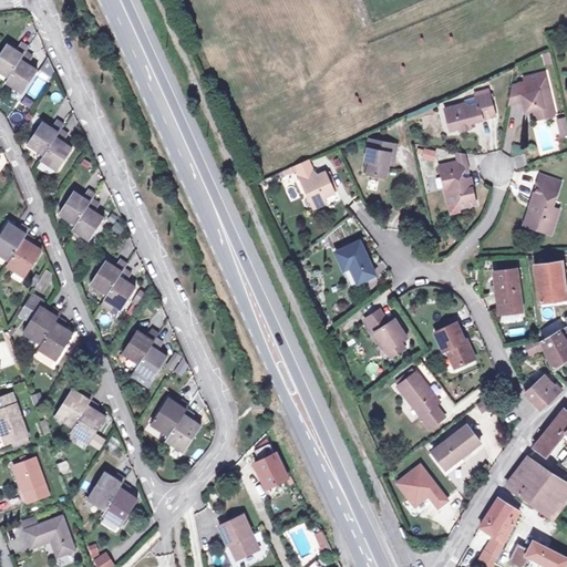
[(0,52),(0,75),(9,81),(24,55),(28,49),(20,43),(16,50),(6,44),(0,52)]
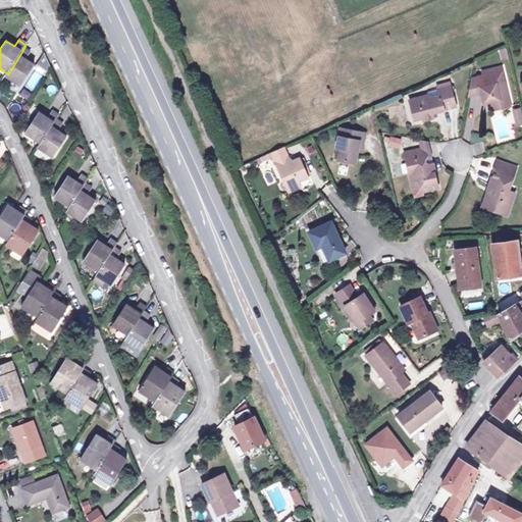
[(507,45),(500,47),(503,58),(509,56),(507,45)]
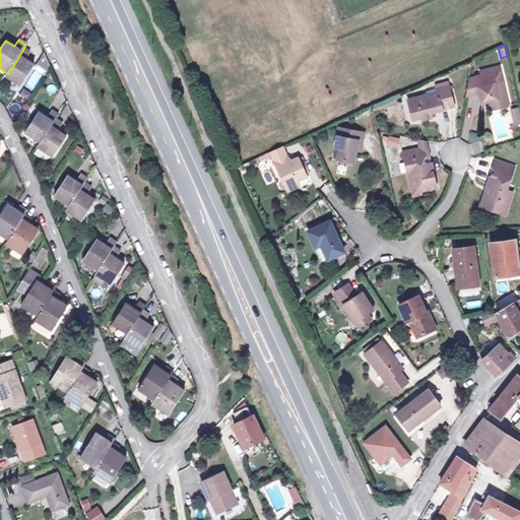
[(28,54),(22,51),(8,74),(4,81),(20,90),(35,66),(25,60),(28,54)]
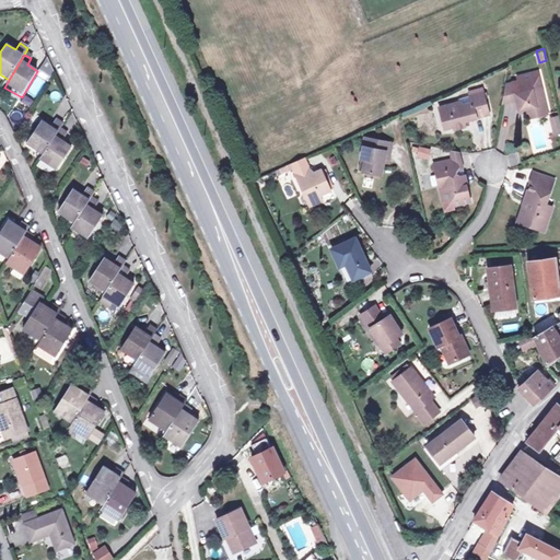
[(518,107),(528,104),(534,103),(537,114),(548,111),(535,68),(516,73),(517,79),(503,83),(501,100),(515,95),(518,107)]
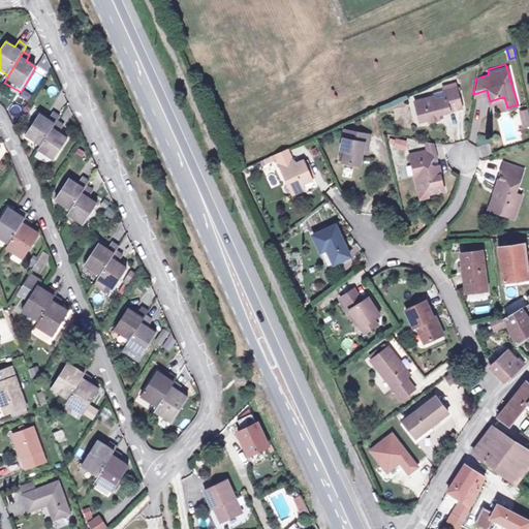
[(432,120),(442,117),(440,113),(464,105),(457,84),(445,88),(448,96),(440,99),(438,92),(417,98),(424,119),(431,117),(432,120)]
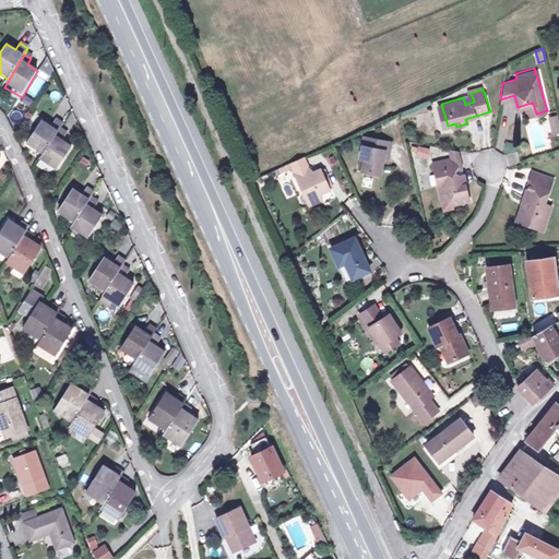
[(533,103),(527,104),(531,115),(536,114),(533,103)]
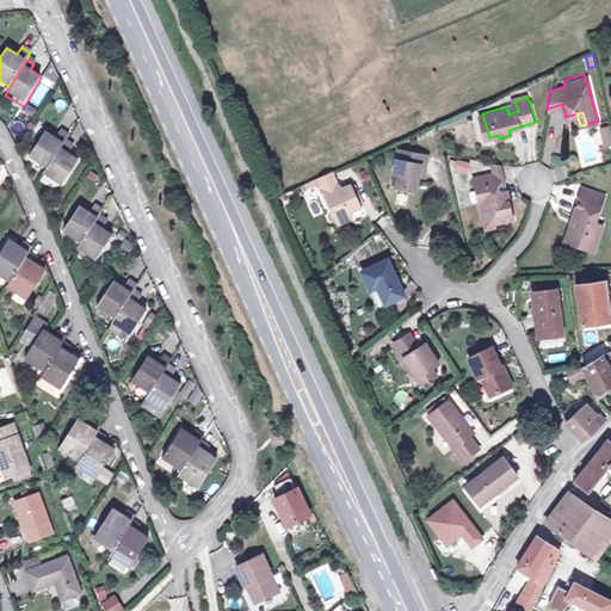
[(604,135),(610,134),(608,122),(599,124),(603,142),(605,141),(604,135)]
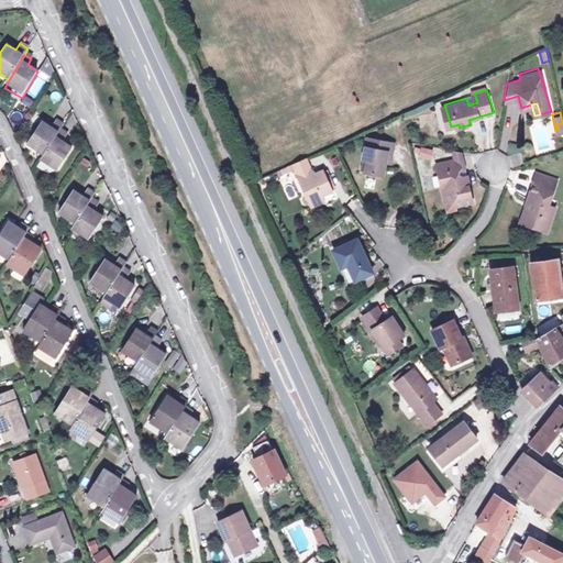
[(37,155),(43,158),(58,133),(63,127),(56,121),(52,128),(44,121),(26,148),(37,155)]
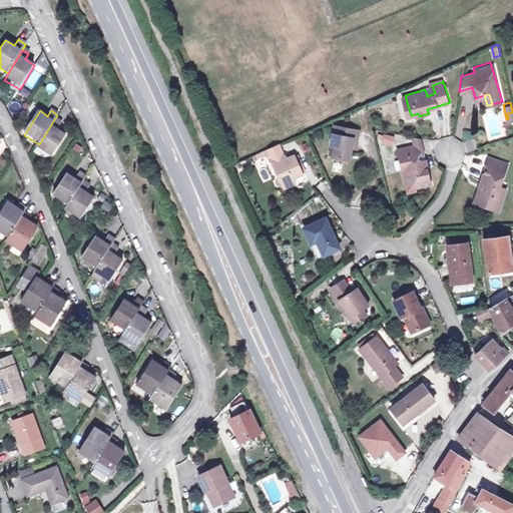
[(40,153),(50,160),(65,136),(59,131),(61,126),(53,121),(39,144),(35,150),(40,153)]
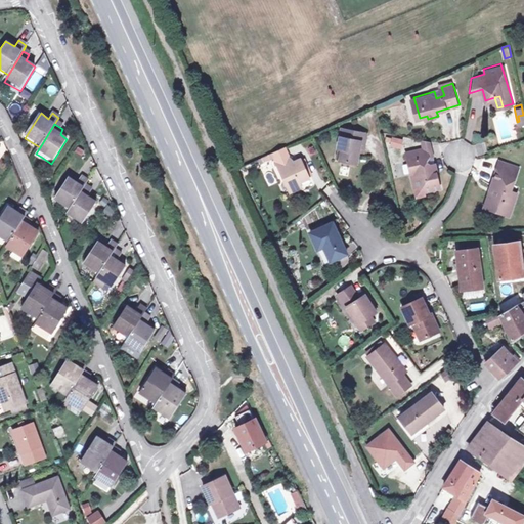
[(361,139),(366,140),(367,132),(344,127),(338,157),(358,162),(361,139)]
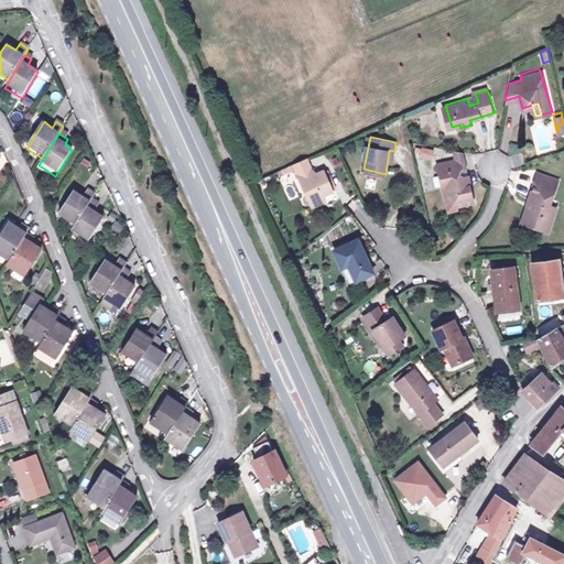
[(422,148),(419,158),(431,161),(434,151),(422,148)]
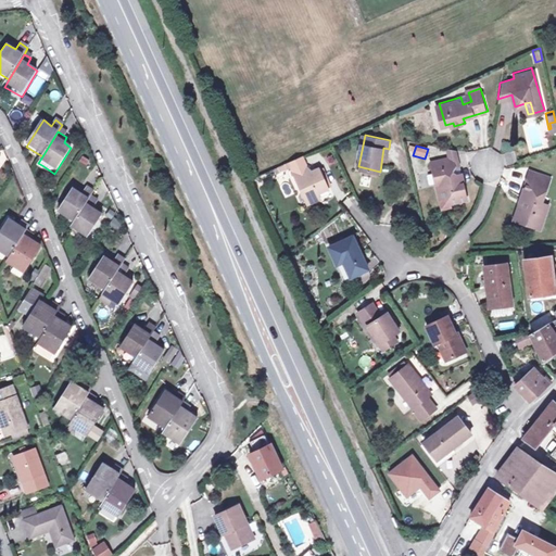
[(450,146),(452,156),(459,154),(458,148),(450,146)]
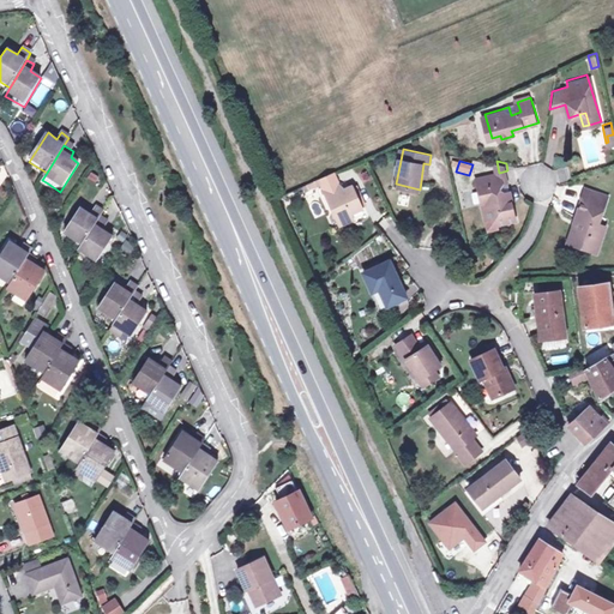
[(36,178),(42,180),(47,173),(41,169),(36,178)]
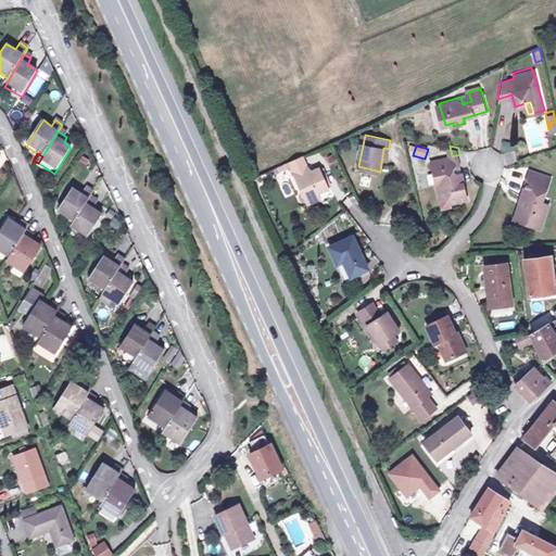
[(462,164),(459,154),(452,156),(432,161),(438,184),(439,184),(444,207),(453,205),(452,202),(469,197),(464,171),(453,173),(452,166),(462,164)]
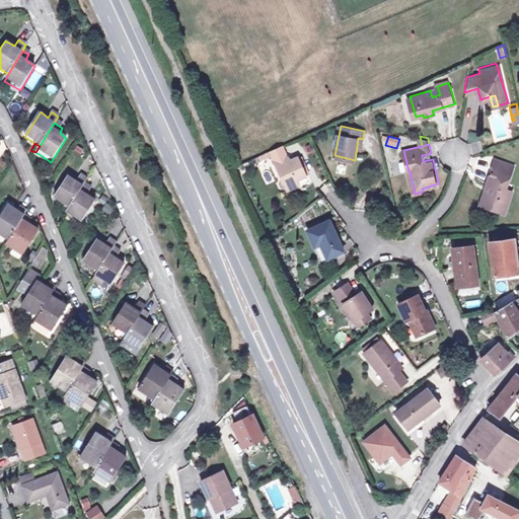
[(305,175),(297,160),(297,159),(286,164),(284,160),(287,159),(281,147),(269,153),(287,191),(297,187),(295,181),(305,176),(305,175)]
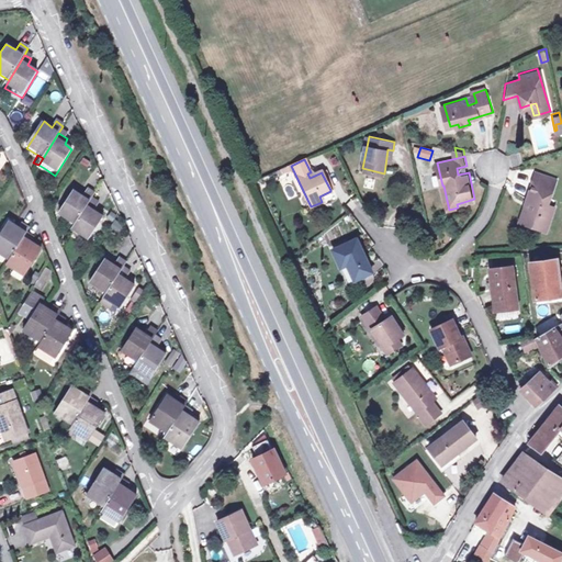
[(51,182),(55,176),(44,168),(40,176),(51,182)]
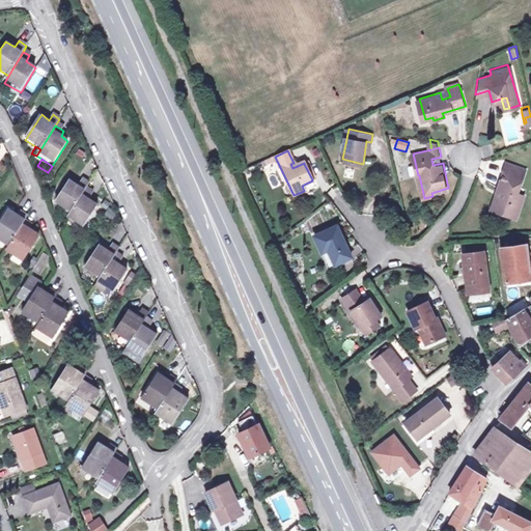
[(506,159),(503,167),(521,173),(524,164),(506,159)]
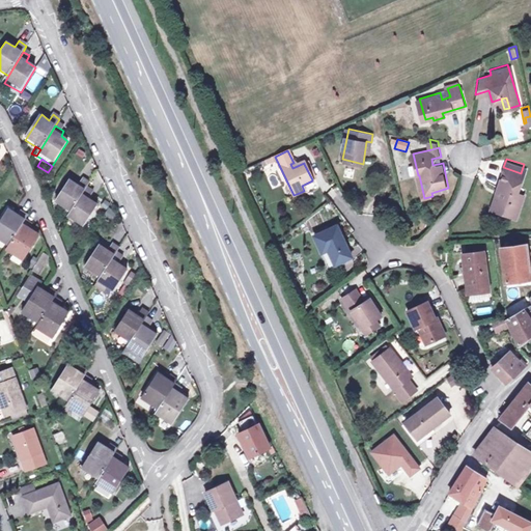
[(304,164),(312,179),(315,178),(307,162),(304,164)]
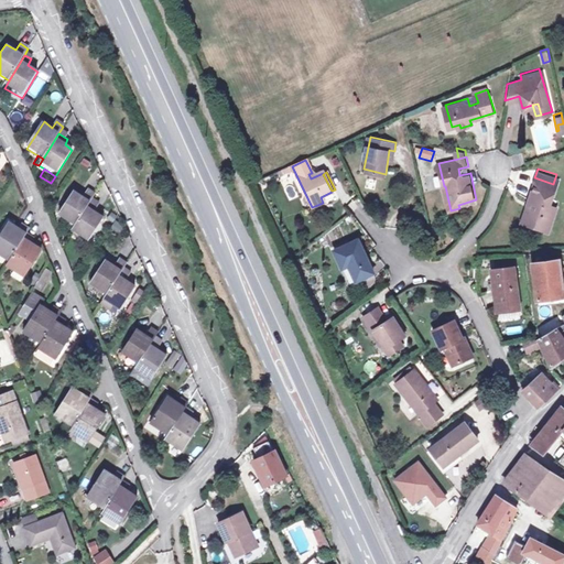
[(548,202),(553,184),(534,177),(528,196),(531,197),(524,219),(548,227),(554,204),(548,202)]
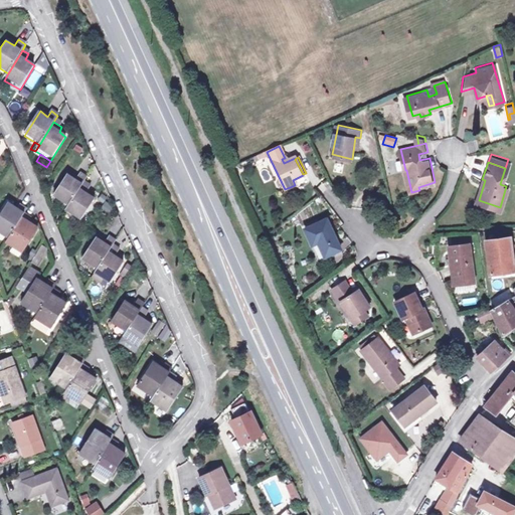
[(52,198),(67,207),(81,185),(84,181),(77,177),(74,181),(66,176),(52,198)]
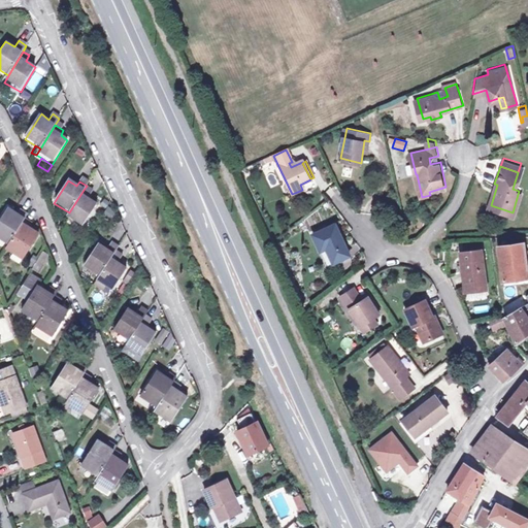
[(84,190),(69,212),(66,218),(79,226),(95,203),(89,200),(92,195),(84,190)]
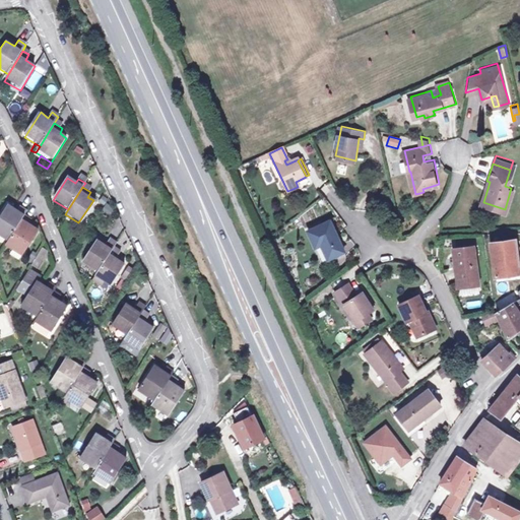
[(96,198),(103,201),(106,194),(100,191),(96,198)]
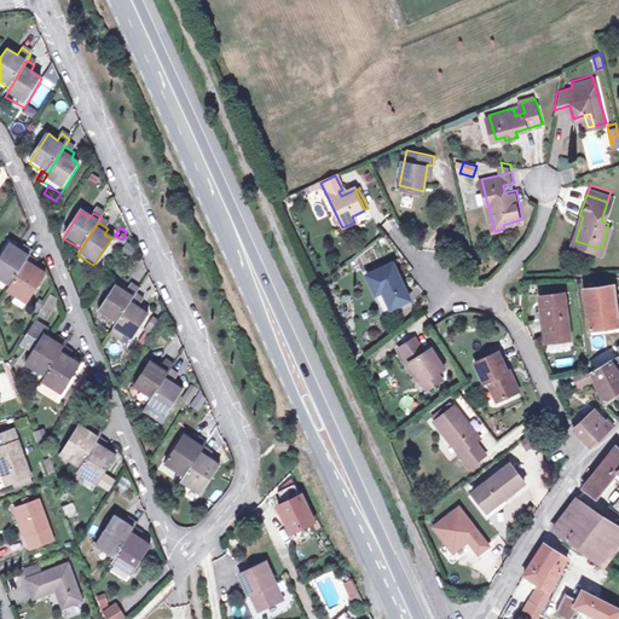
[(0,262),(0,284),(10,290),(29,261),(33,256),(25,249),(21,256),(16,254),(10,249),(0,262)]
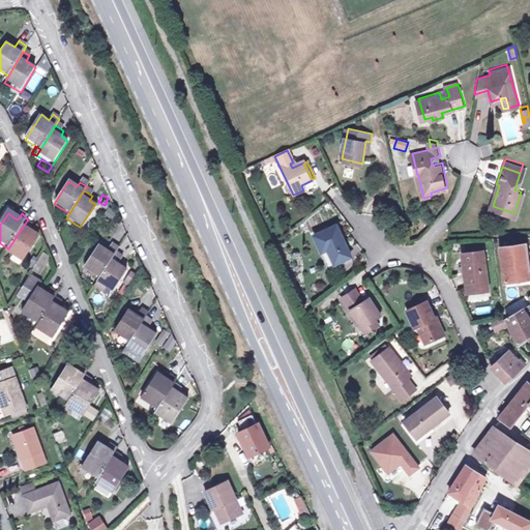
[(32,229),(25,224),(8,248),(4,255),(19,265),(36,240),(31,237),(28,235),(32,229)]
